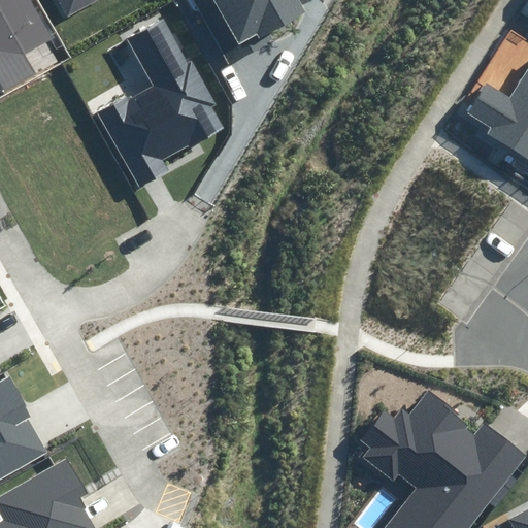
[(59,41),(35,0),(0,0),(0,75),(1,75),(8,88),(37,72),(29,58),(59,41)]
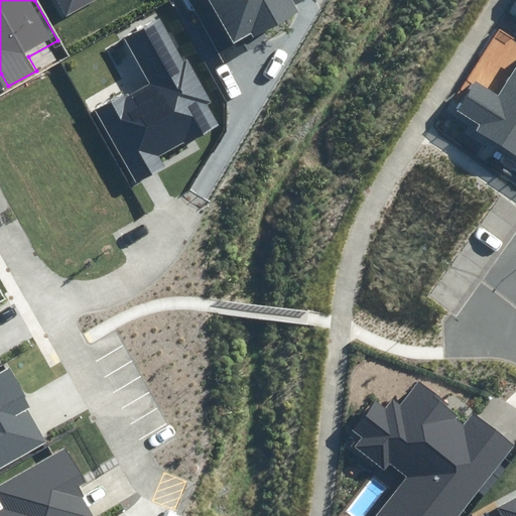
[(58,0),(67,14),(92,0),(58,0)]
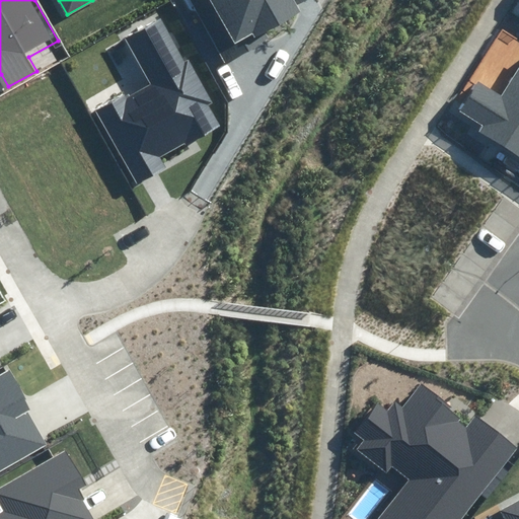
[(184,0),(226,70),(275,42),(271,33),(304,14),(295,0),(184,0)]
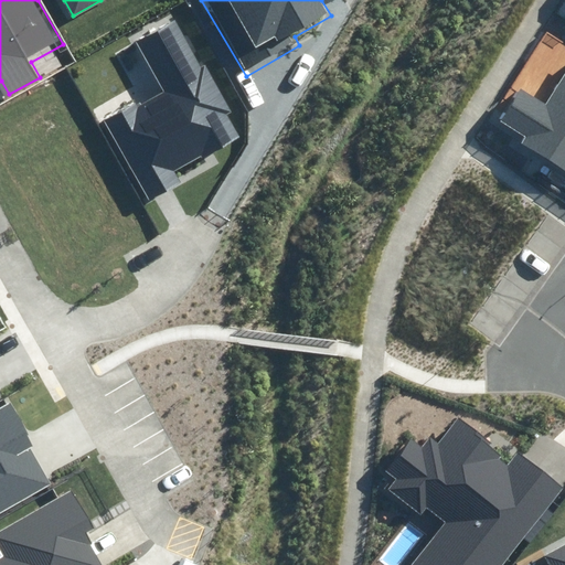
[(241,136),(177,18),(136,40),(162,87),(107,117),(150,196),(178,182),(172,172),(241,136)]
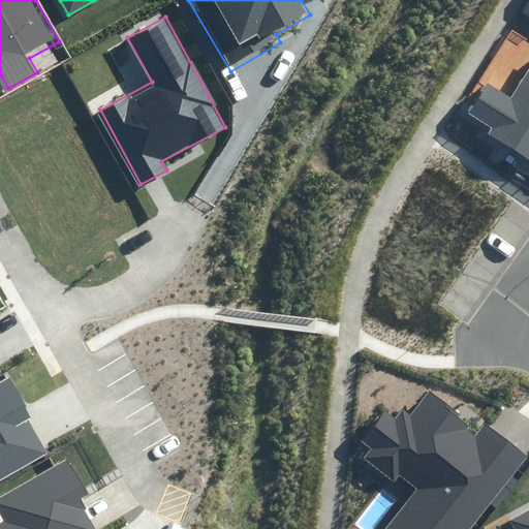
[(528,64),(511,92),(490,79),(469,112),(494,127),(488,136),(528,162),(528,64)]
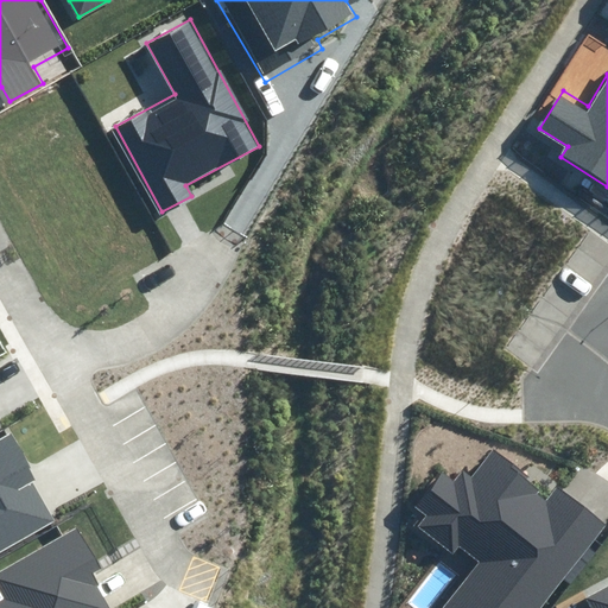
[(0,559),(65,524),(14,434),(0,441),(0,559)]
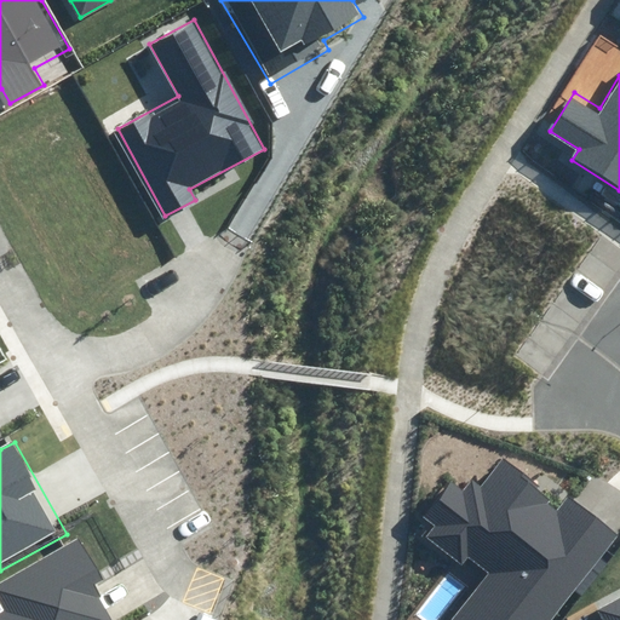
[(463,491),(452,482),(424,517),(434,524),(425,535),(460,563),(469,554),(492,572),(453,619),(551,619),(619,535),(601,521),(567,493),(556,507),(499,463),(482,484),(474,477),(463,491)]
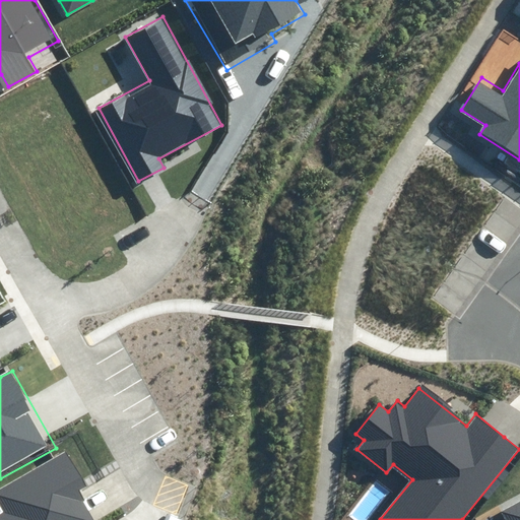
[(88,483),(69,451),(0,491),(0,505),(2,509),(0,510),(0,519),(90,519),(94,518),(77,491),(88,483)]
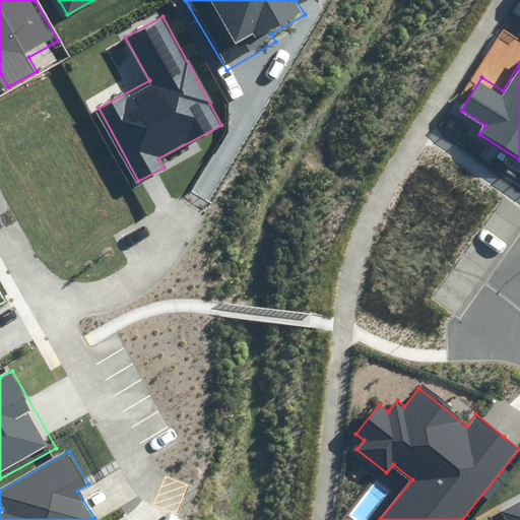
[(519,519),(519,498),(495,512),(499,519),(519,519)]
